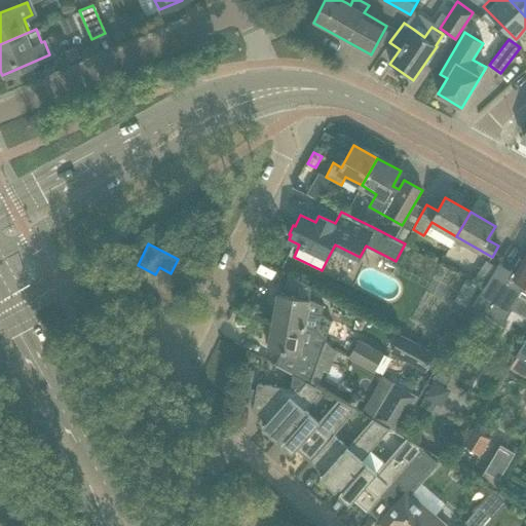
[(498,264),(474,306),(504,324),(513,309),(523,292),(525,294),(525,257),(524,261),(519,258),(512,271),(498,264)]
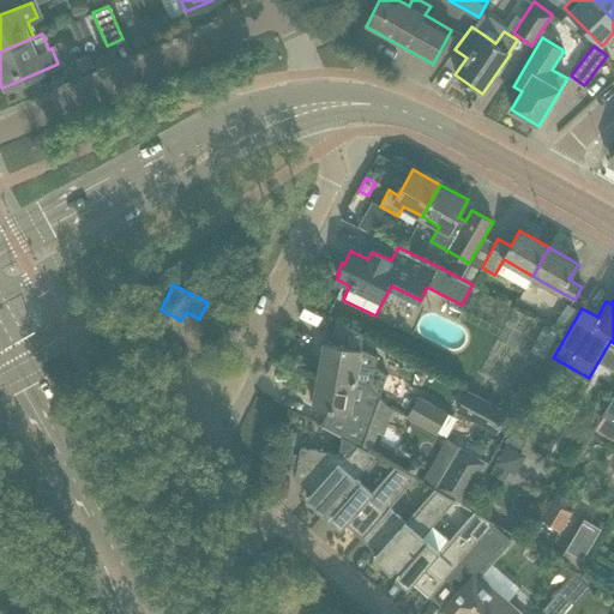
[(554,324),(567,333),(570,329),(579,311),(567,304),(554,324)]
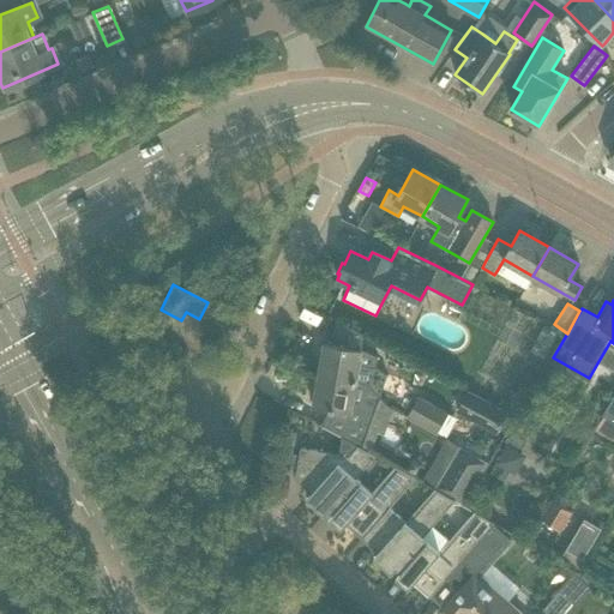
[(378,356),(361,349),(325,343),(319,374),(355,381),(369,385),(379,396),(387,374),(375,368),(378,356)]
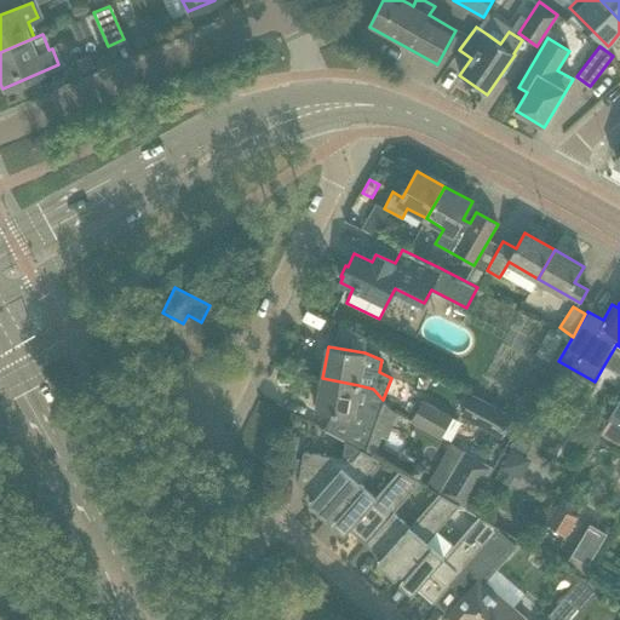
[(366,451),(383,400),(373,389),(359,385),(322,378),(316,409),(336,413),(326,431),(366,451)]
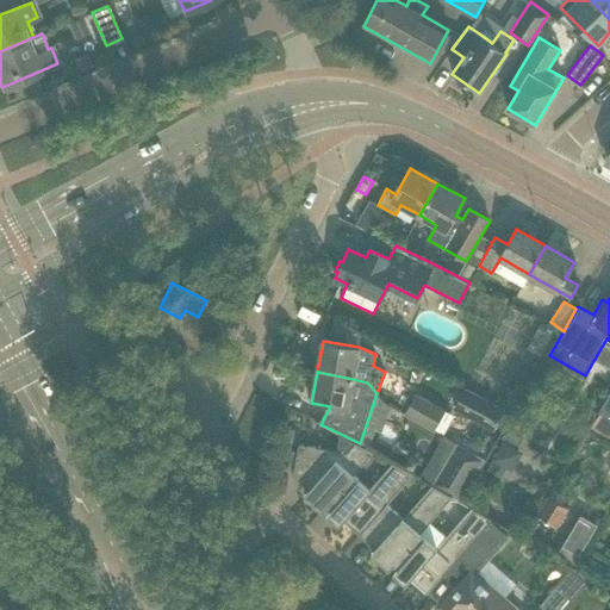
[(517,381),(505,403),(515,409),(528,387),(517,381)]
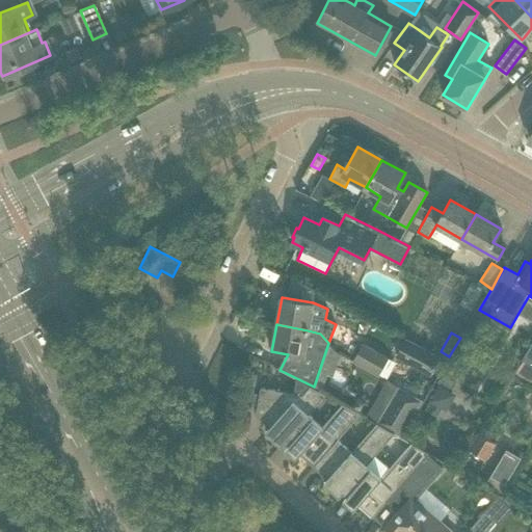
[(442,356),(406,337),(396,356),(430,376),(433,371),(439,374),(446,362),(441,358),(442,356)]
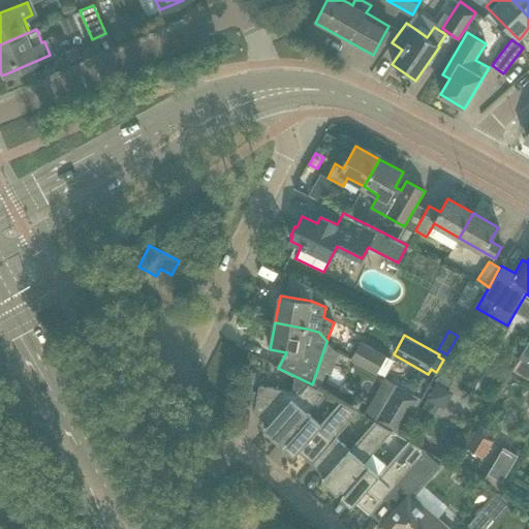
[(377,373),(386,356),(361,341),(351,360),(376,374),(377,373)]
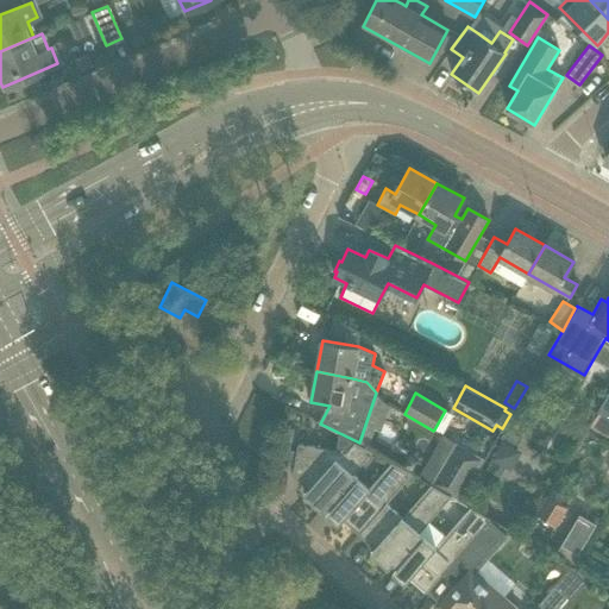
[(608,393),(598,412),(601,413),(595,422),(607,429),(608,426),(608,393)]
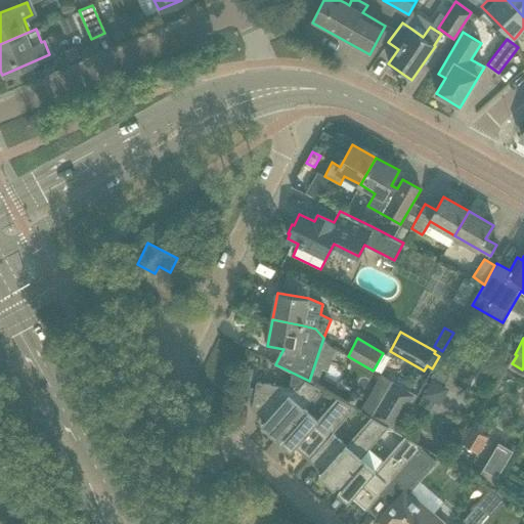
[(438,370),(419,403),(430,410),(435,401),(440,404),(449,389),(444,386),(449,378),(438,370)]
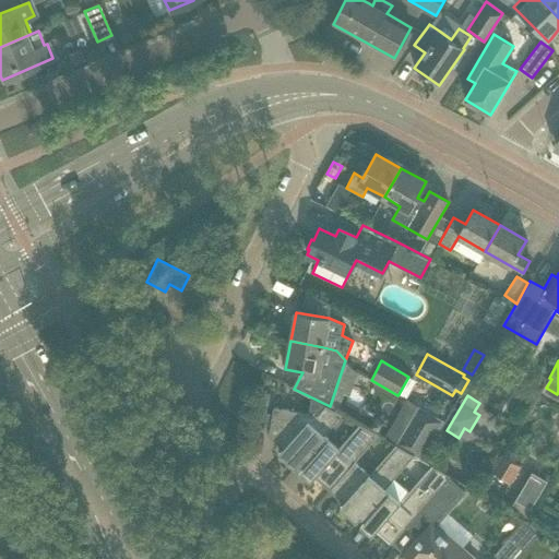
[(299,464),(324,436),(342,415),(325,406),(317,415),(273,407),(269,437),(283,450),(278,454),(295,468),(299,464)]
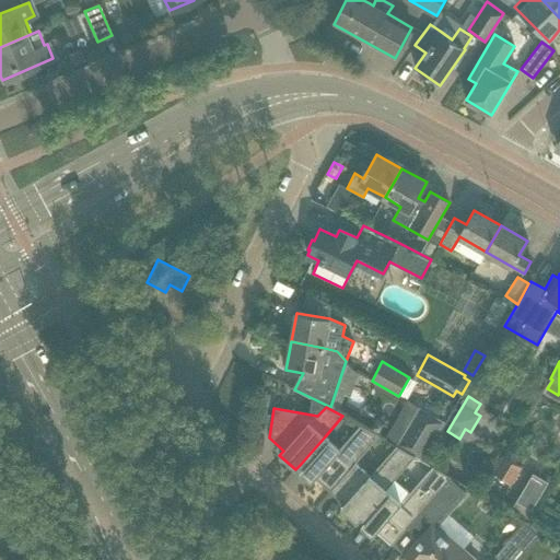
[(420,461),(444,421),(420,407),(396,446),(398,447),(416,456),(415,457),(420,461)]
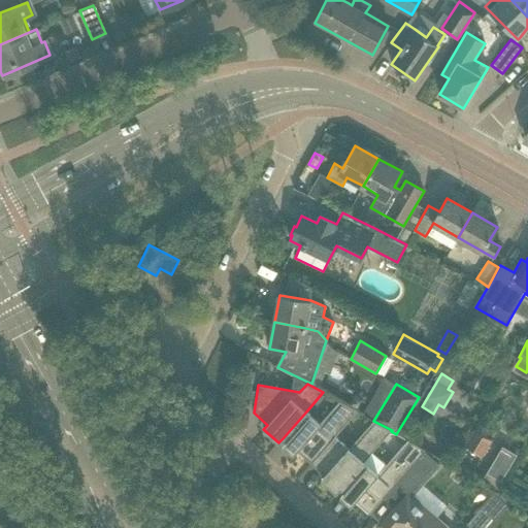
[(311,463),(335,436),(357,410),(341,402),(322,425),(306,411),(283,438),(287,441),(283,446),(293,455),(297,451),(311,463)]
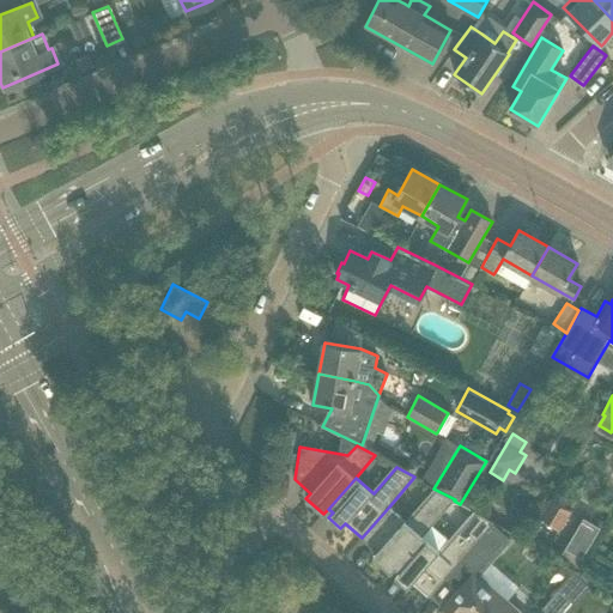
[(390,572),(395,568),(423,536),(454,501),(455,499),(436,490),(407,522),(389,507),(362,538),(377,552),(372,557),(390,572)]
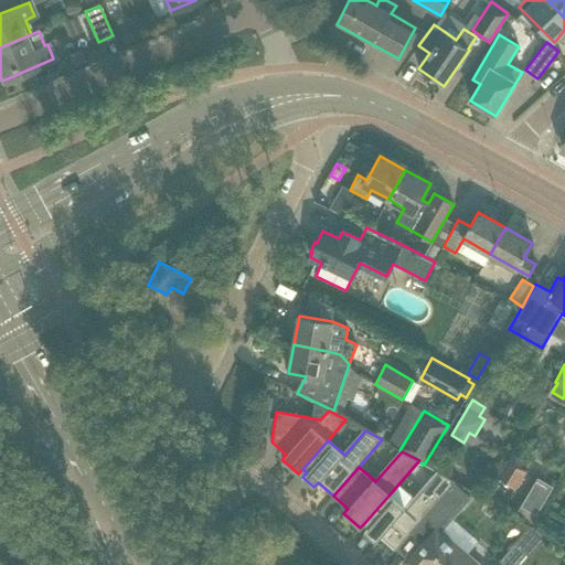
[(508,459),(497,477),(514,489),(526,470),(508,459)]
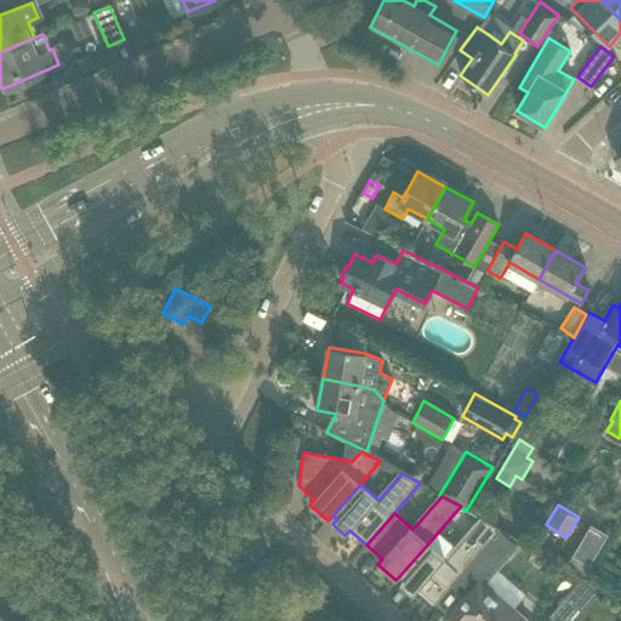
[(405,579),(400,584),(412,594),(417,590),(434,604),(437,602),(499,531),(482,519),(446,559),(428,543),(400,575),(405,579)]
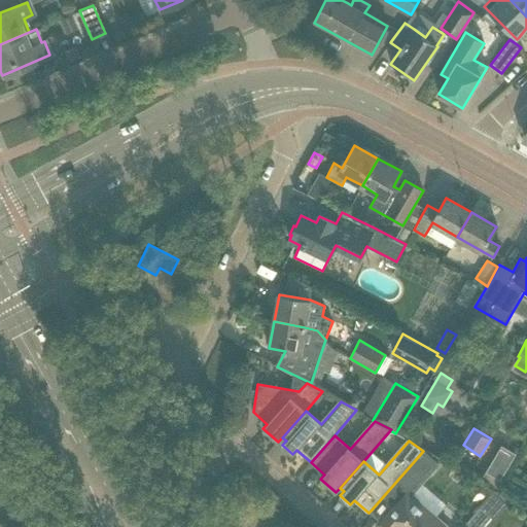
[(502,477),(516,453),(500,445),(487,468),(502,477)]
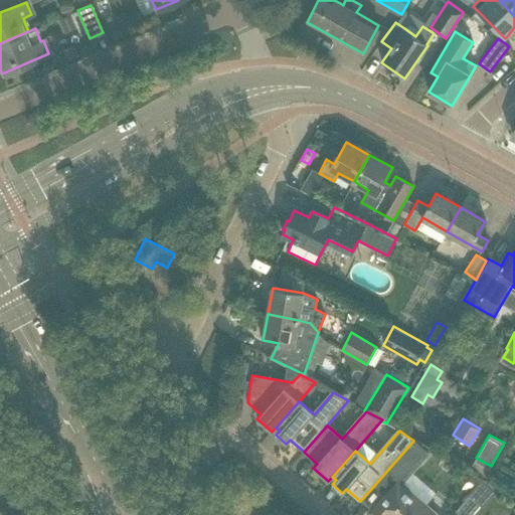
[(413,441),(362,499),(371,507),(366,513),(368,514),(434,514),(437,513),(402,484),(428,454),(413,441)]
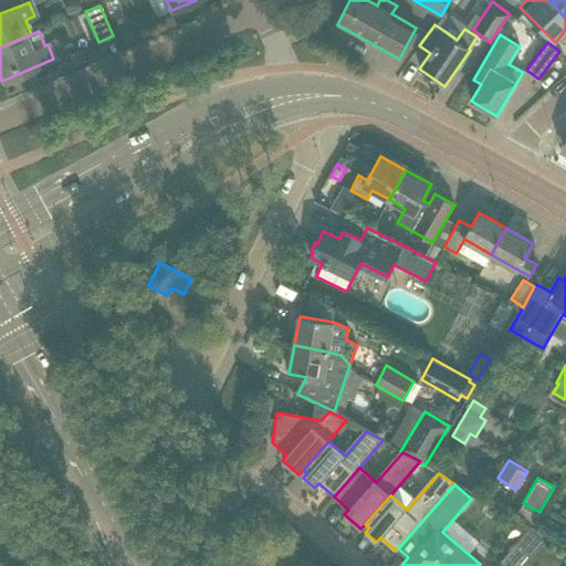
[(565,532),(565,527),(545,514),(537,526),(561,542),(565,532)]
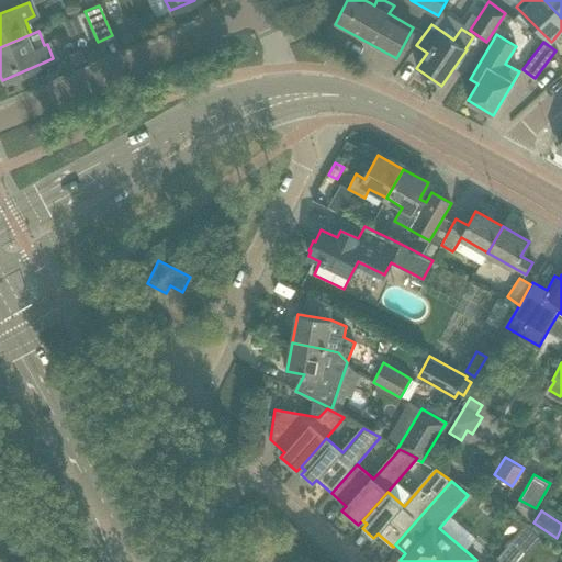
[(528,521),(512,539),(521,548),(527,543),(530,546),(541,532),(528,521)]
